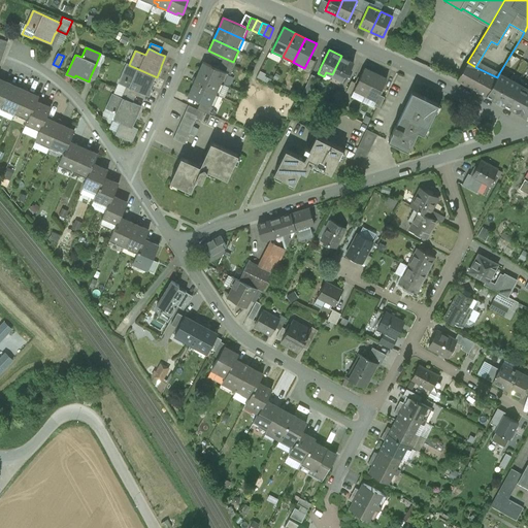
[(343,80),(354,62),(341,56),(332,74),(343,80)]
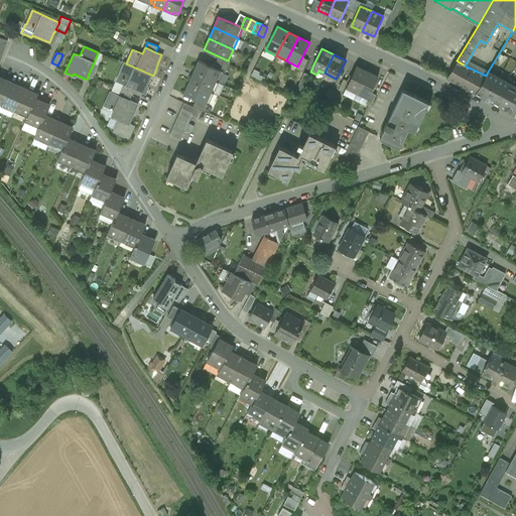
[(228,60),(219,56),(217,61),(228,67),(231,61),(228,60)]
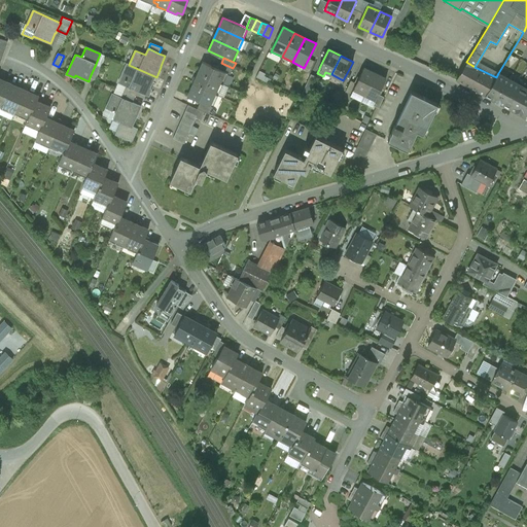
[(218,69),(203,62),(198,73),(222,84),(227,73),(218,69)]
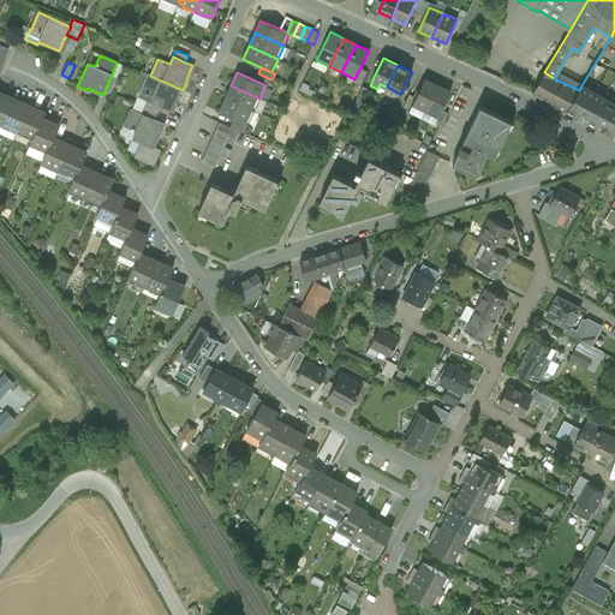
[(554,78),(544,72),(532,93),(566,111),(579,90),(554,78)]
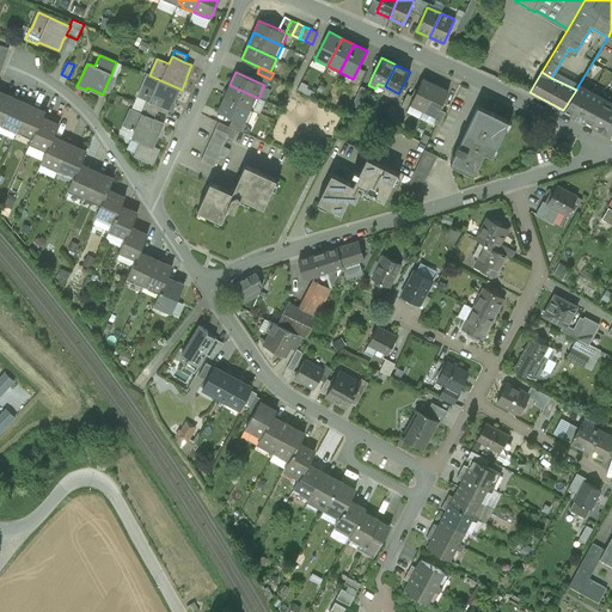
[(270,79),(257,73),(254,80),(264,85),(268,86),(270,79)]
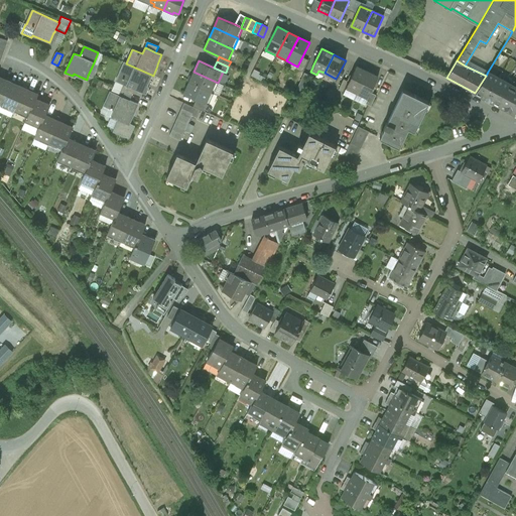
[(99,66),(94,62),(88,76),(94,79),(99,66)]
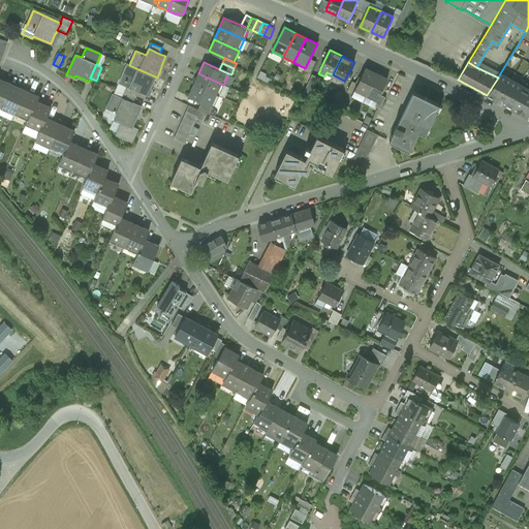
[(155,76),(129,65),(128,64),(122,79),(128,82),(126,87),(137,92),(149,96),(152,90),(150,89),(155,76)]
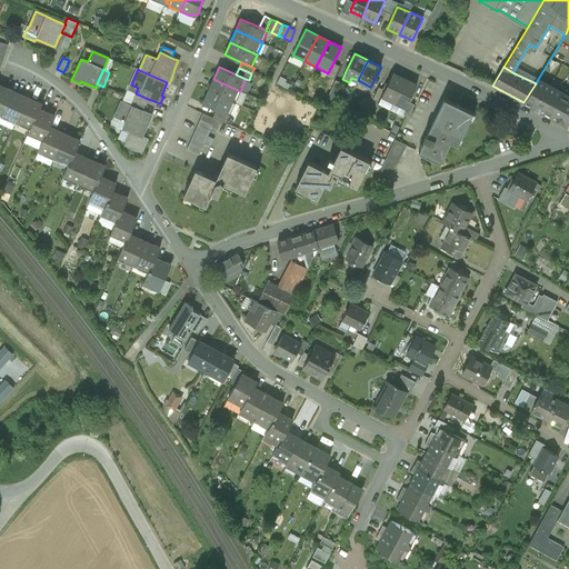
[(392,103),(405,79),(392,72),(385,90),(380,98),(392,103)]
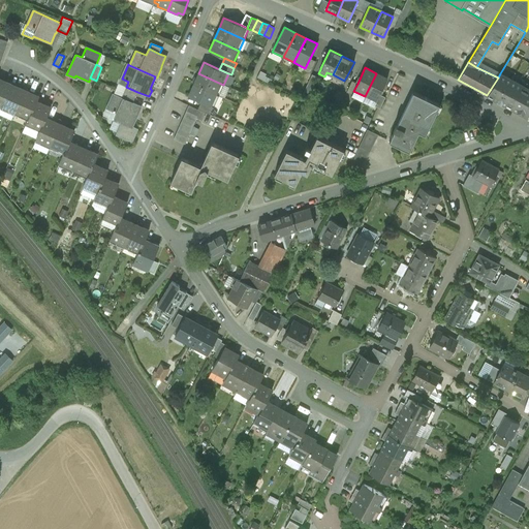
[(223,85),(198,73),(193,85),(218,96),(224,98),(228,87),(223,85)]
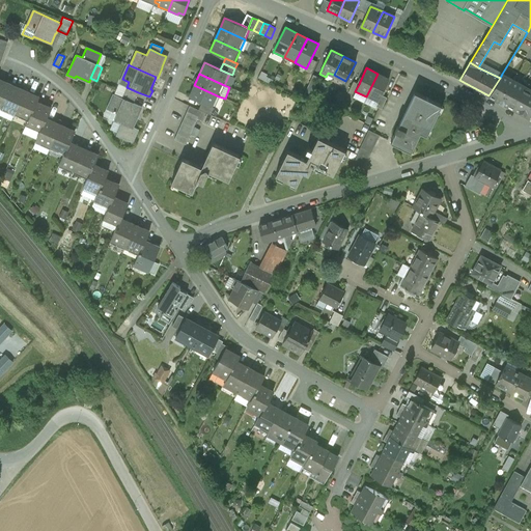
[(389,79),(378,74),(366,96),(379,102),(382,95),(389,79)]
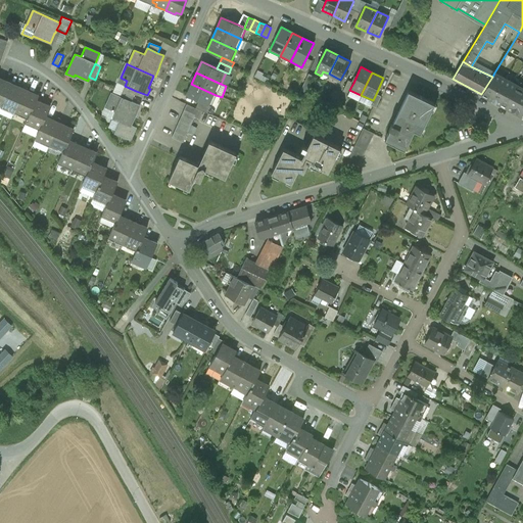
[(517,85),(494,73),(492,77),(481,94),(505,107),(517,85)]
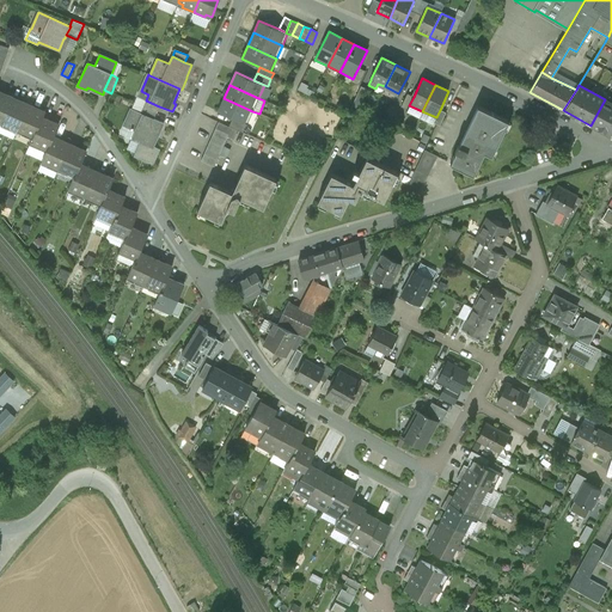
[(0,123),(0,124),(12,98),(0,92),(0,123)]
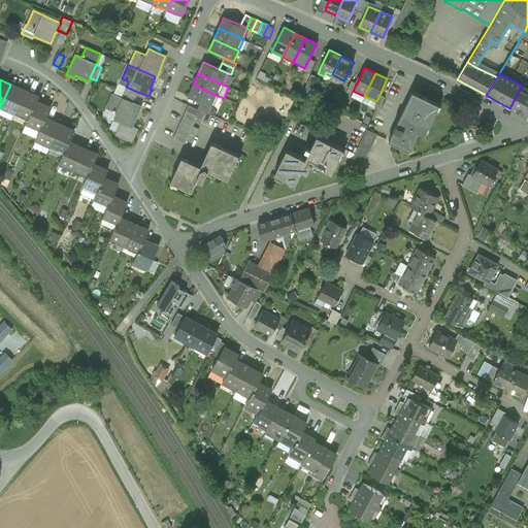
[(353,91),(357,84),(351,80),(345,92),(352,95),(353,91)]
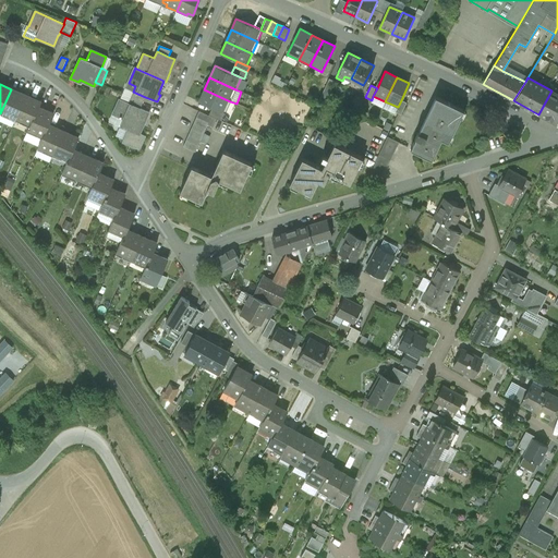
[(557,88),(554,86),(552,91),(538,114),(557,124),(557,123),(557,88)]
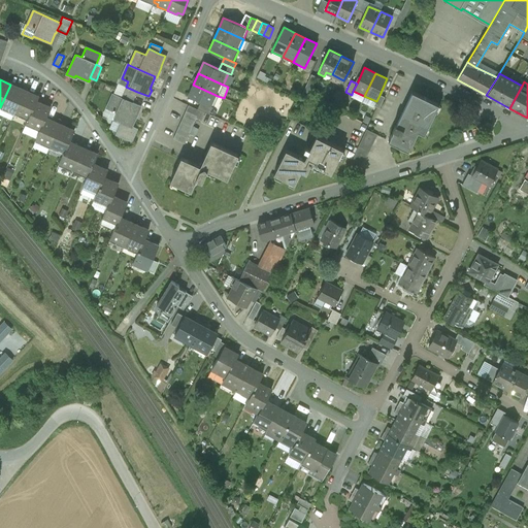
[(15,112),(25,91),(10,85),(0,107),(9,111),(10,109),(15,112)]
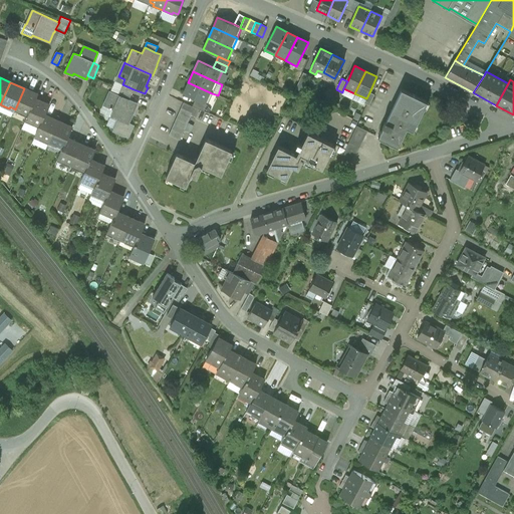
[(212,93),(188,82),(183,93),(196,98),(207,103),(212,93)]
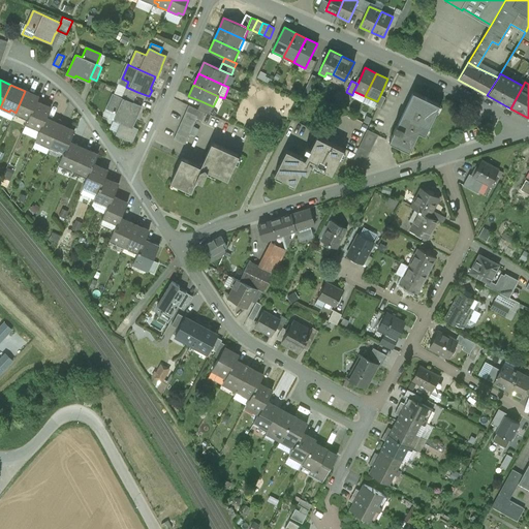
[(137,92),(126,87),(124,92),(135,97),(137,92)]
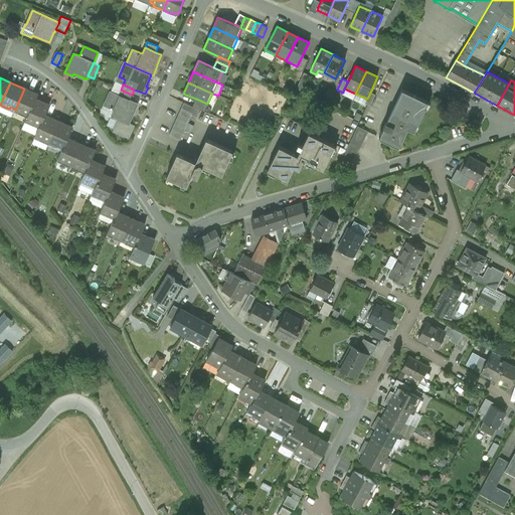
[(35,99),(37,95),(24,89),(15,110),(19,112),(19,113),(27,117),(35,99)]
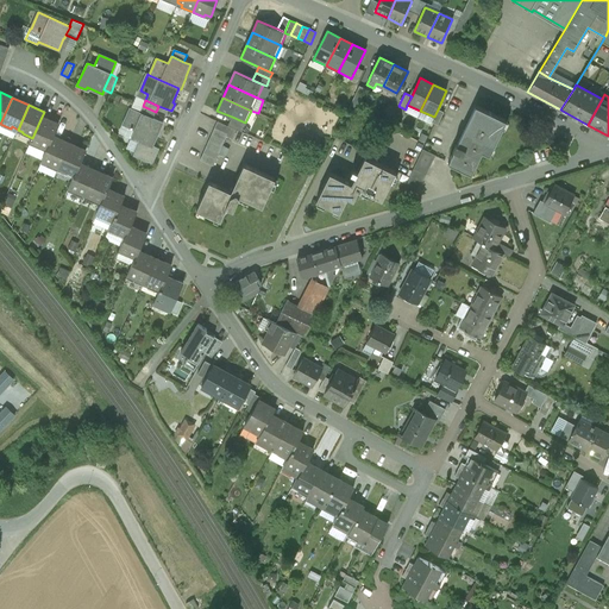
[(139,113),(152,118),(156,112),(143,106),(139,113)]
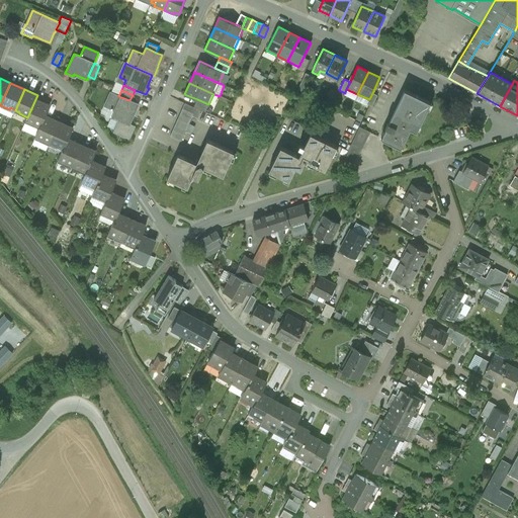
[(430,102),(405,90),(389,122),(387,121),(385,126),(386,127),(380,138),(401,148),(410,128),(416,132),(430,102)]
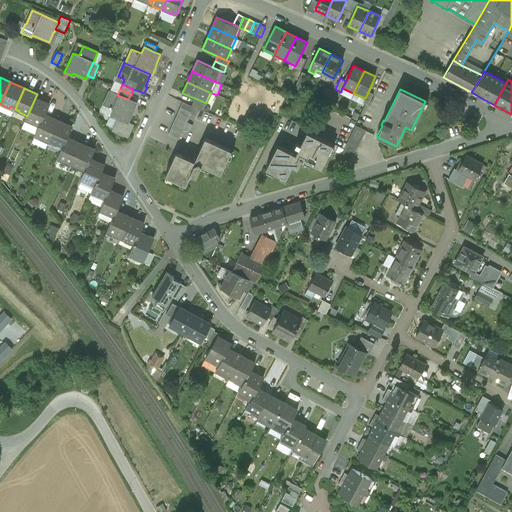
[(132,113),(136,103),(128,99),(117,95),(110,91),(101,112),(117,119),(112,130),(127,136),(132,125),(127,122),(131,113),(132,113)]
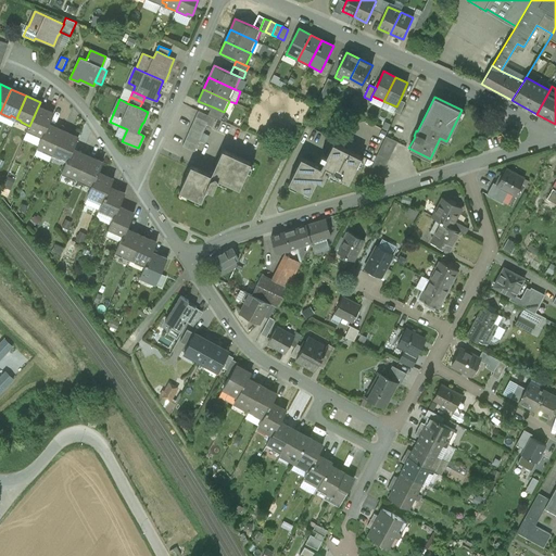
[(405,102),(400,100),(396,106),(394,111),(397,113),(399,111),(401,112),(405,102)]
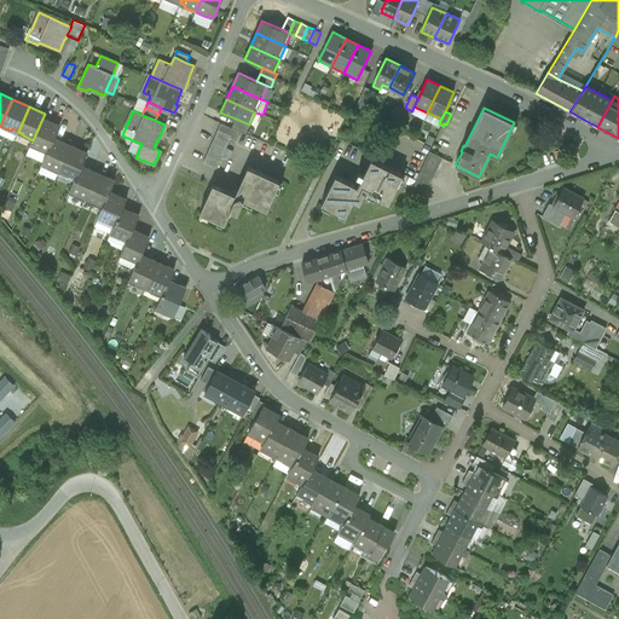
[(53,139),(59,127),(42,119),(33,140),(30,146),(41,150),(42,149),(48,151),(53,139)]
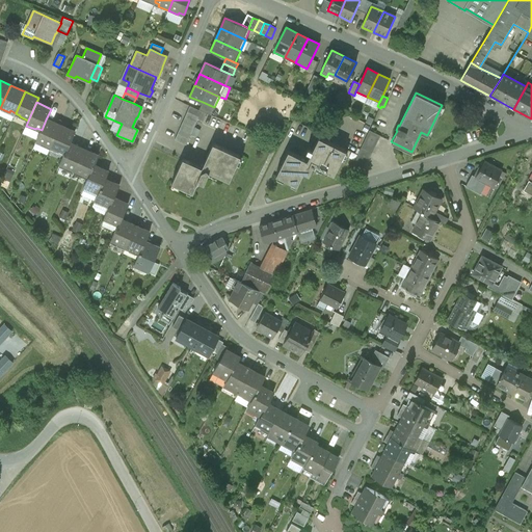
[(214,107),(203,102),(198,110),(202,111),(207,113),(211,115),(214,107)]
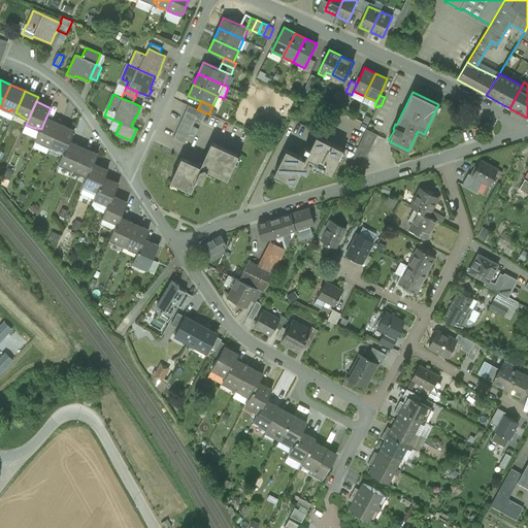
[(188,105),(173,138),(185,143),(189,134),(193,126),(196,118),(200,110),(197,109),(188,105)]
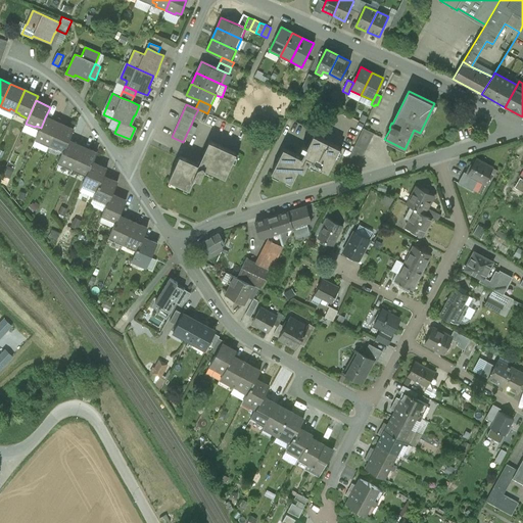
[(194,116),(199,119),(203,111),(198,109),(194,116)]
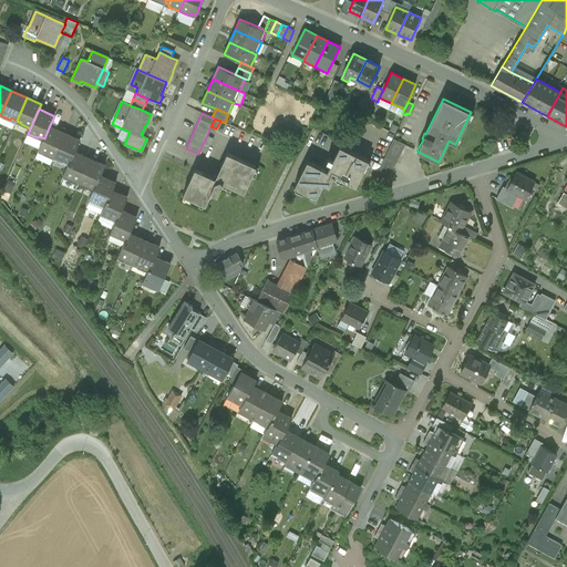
[(53,158),(64,134),(49,127),(44,138),(39,150),(44,152),(43,154),(53,158)]
